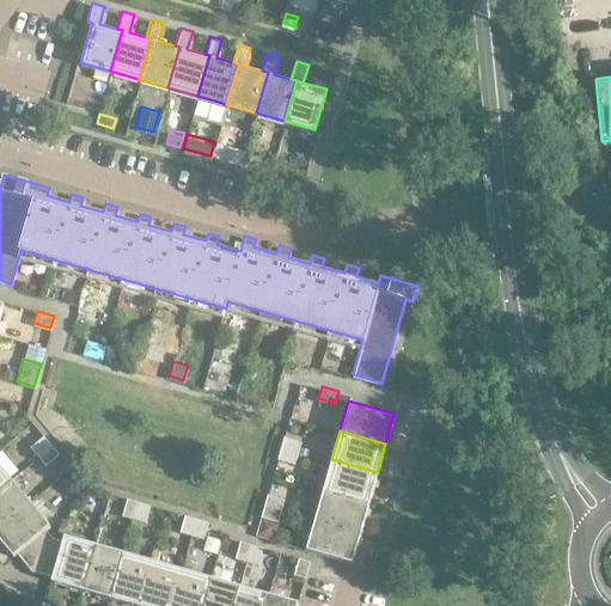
[(59,452),(43,433),(30,445),(46,463),(59,452)]
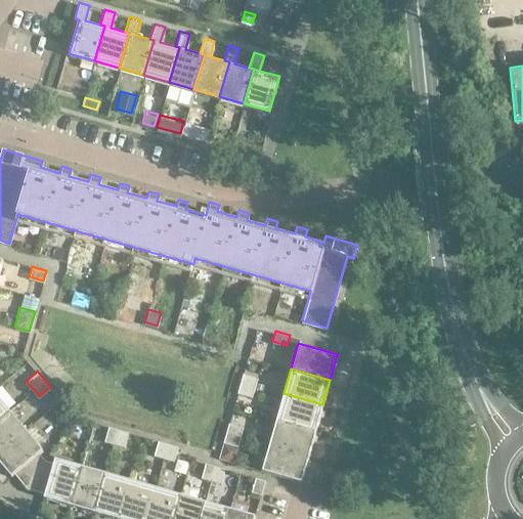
[(257,376),(243,372),(237,391),(252,395),(257,376)]
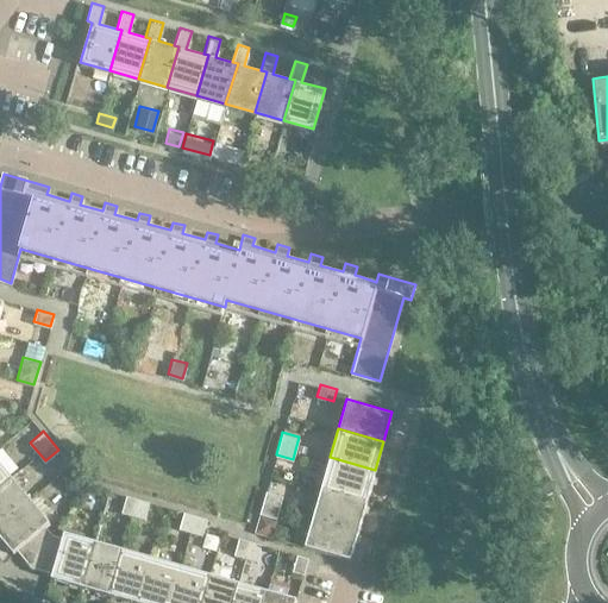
[(375,470),(330,457),(321,487),(367,500),(375,470)]
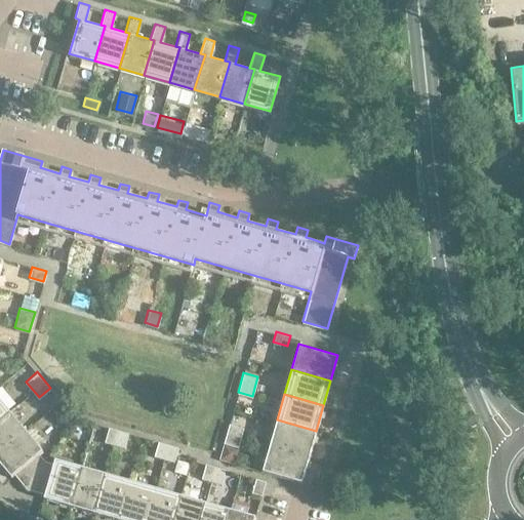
[(0,415),(9,408),(0,397),(0,415)]
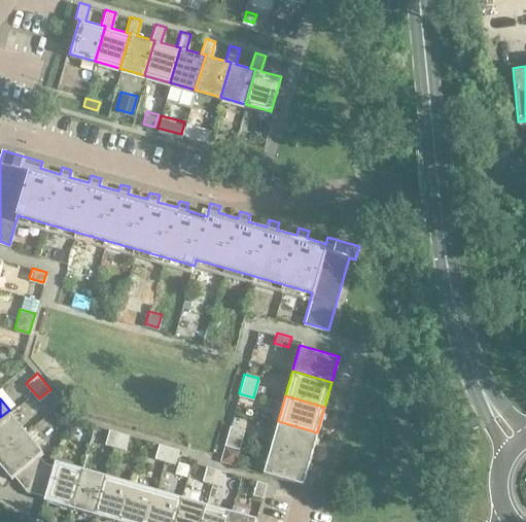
[(0,451),(26,430),(9,410),(0,417),(0,451)]
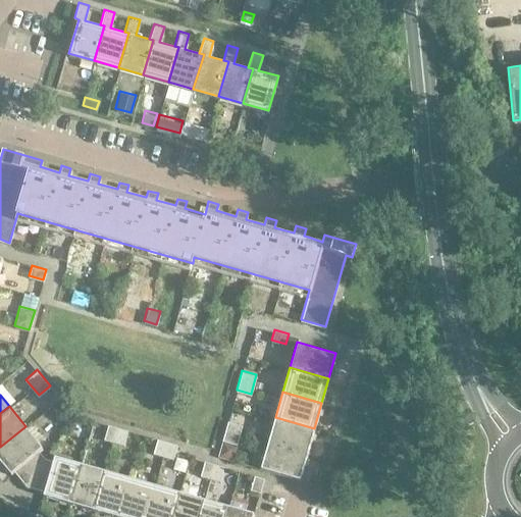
[(314,428),(275,417),(268,442),(308,453),(314,428)]
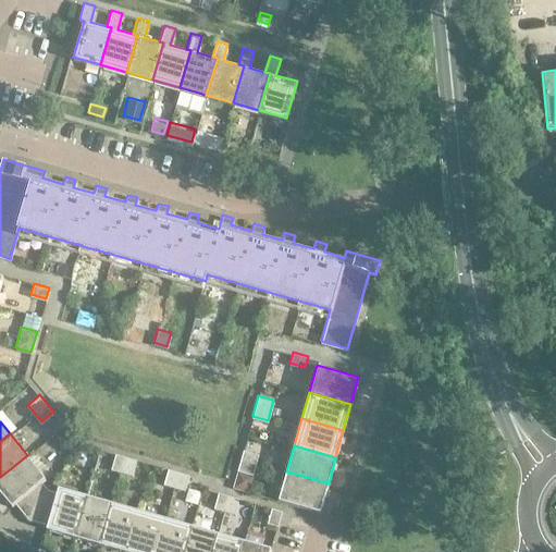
[(258,452),(243,448),(237,469),(252,474),(258,452)]
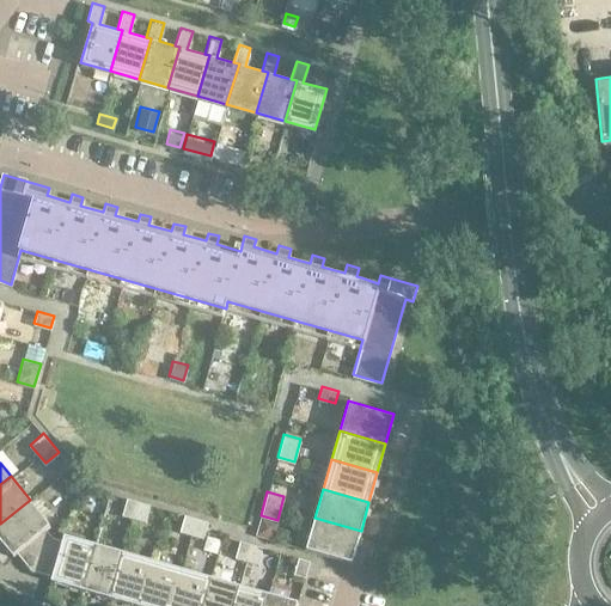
[(150,502),(127,496),(122,513),(145,519),(150,502)]
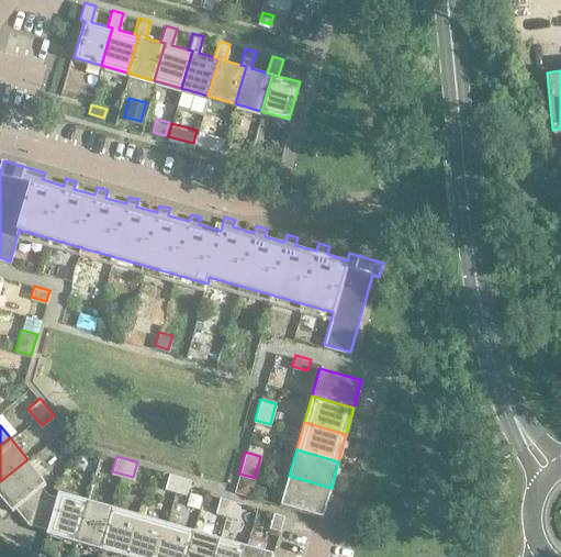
[(46,481),(27,459),(0,481),(0,493),(12,509),(15,507),(29,522),(48,492),(42,485),(46,481)]
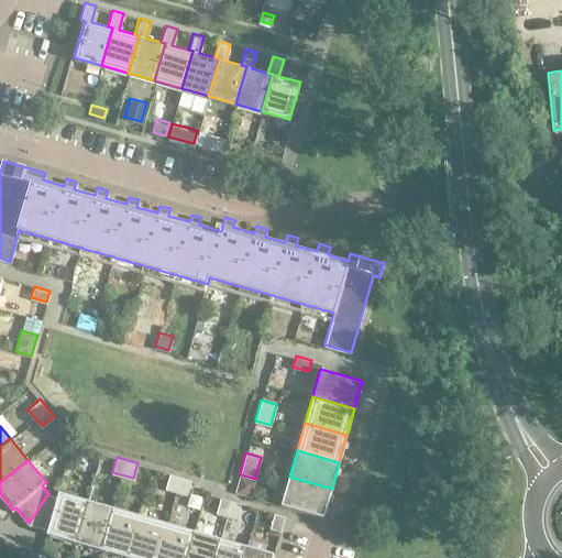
[(191,478),(169,472),(165,488),(186,494),(188,487),(191,478)]
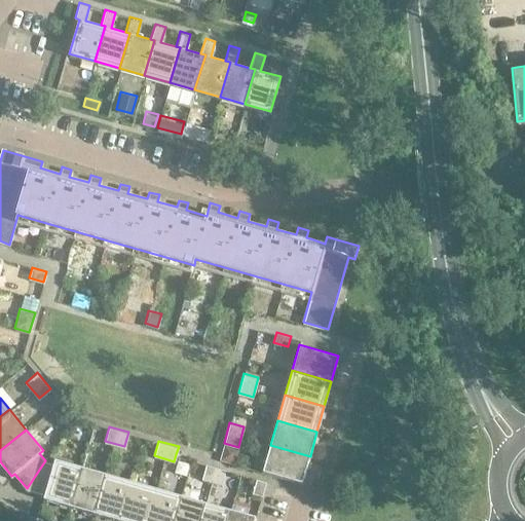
[(310,456),(270,445),(263,471),(303,482),(310,456)]
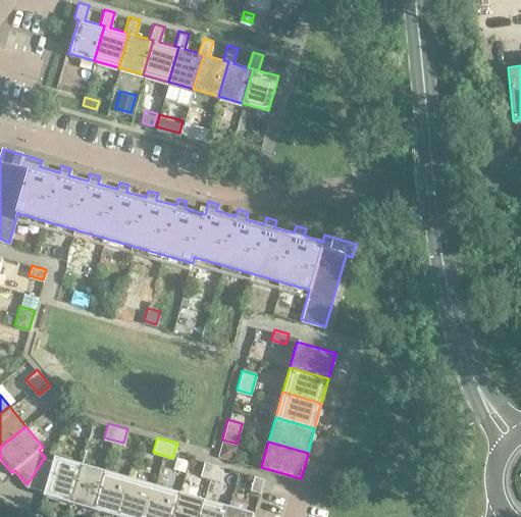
[(54,459),(45,457),(27,484),(45,490),(44,494),(68,501),(80,462),(55,455),(54,459)]
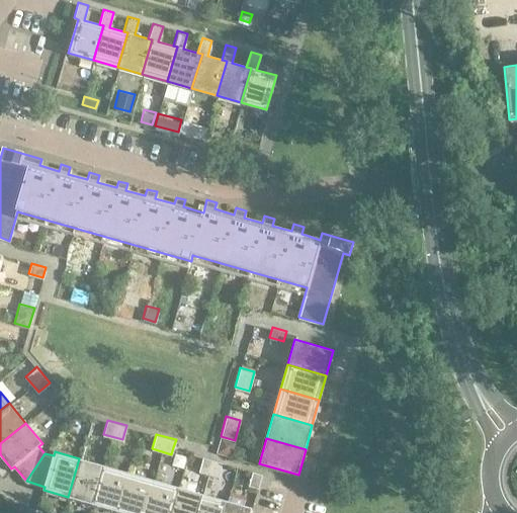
[(222,461),(203,455),(199,471),(219,476),(222,461)]
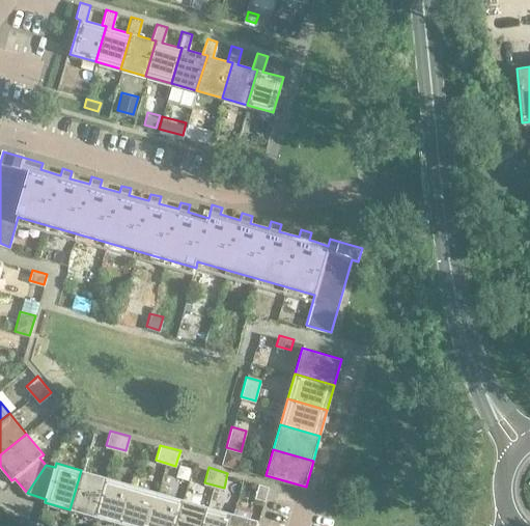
[(107,477),(81,470),(70,509),(95,517),(107,477)]
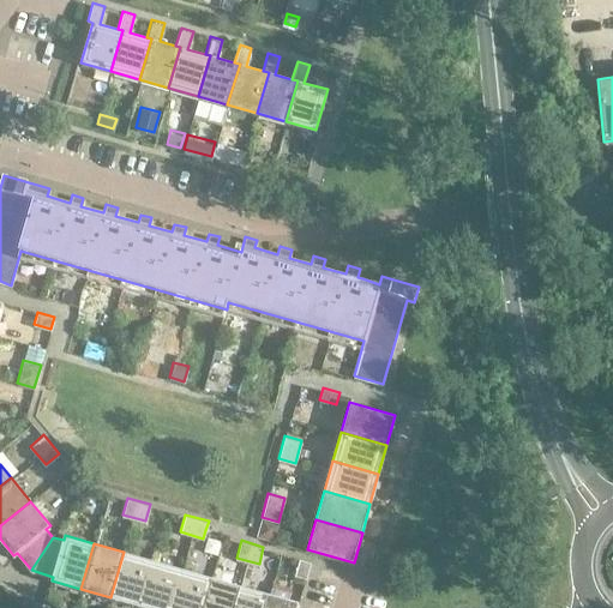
[(152,560),(124,552),(110,597),(139,606),(152,560)]
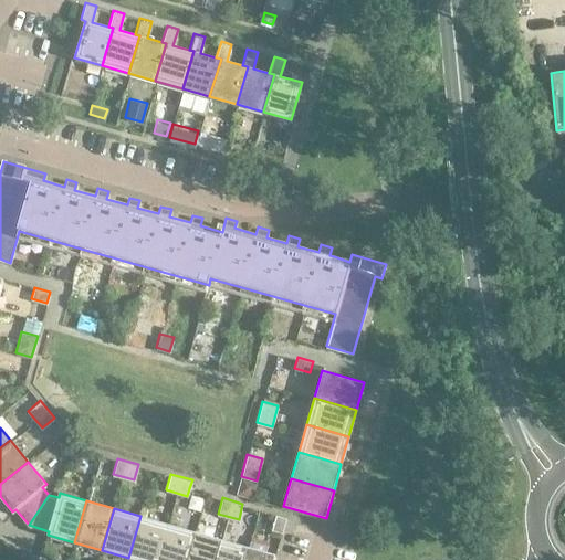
[(286,516),(275,513),(271,529),(282,532),(286,516)]
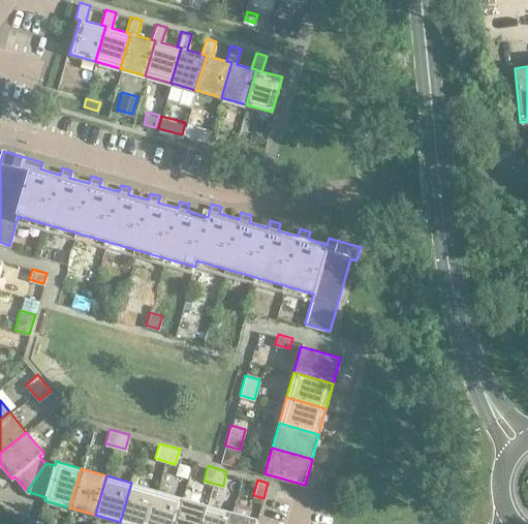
[(146,523),(156,490),(131,483),(120,522),(126,523),(146,523)]
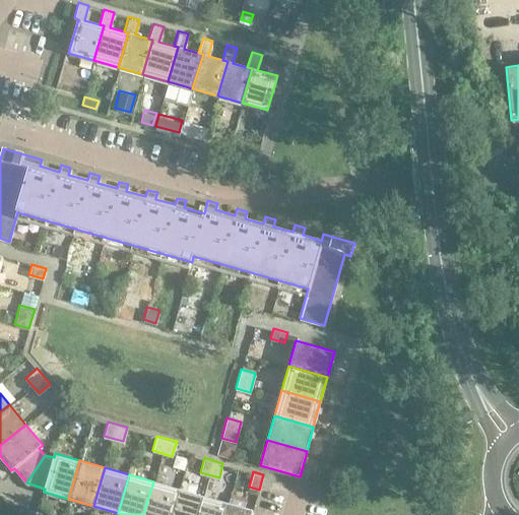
[(171,514),(179,489),(153,481),(143,514),(171,514)]
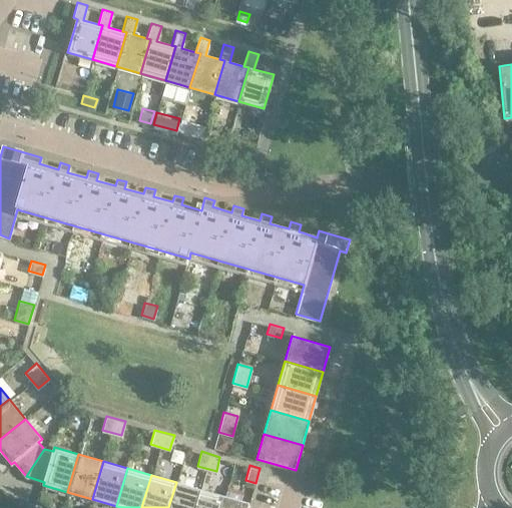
[(194,507),(200,489),(176,482),(168,507),(194,507)]
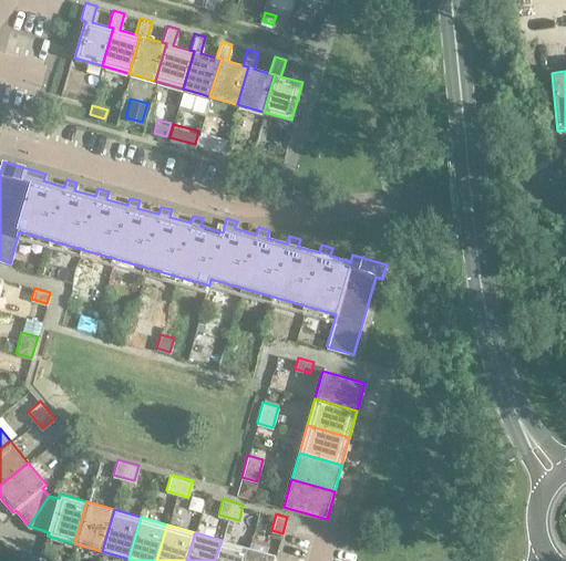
[(250,560),(254,551),(222,540),(215,560),(250,560)]
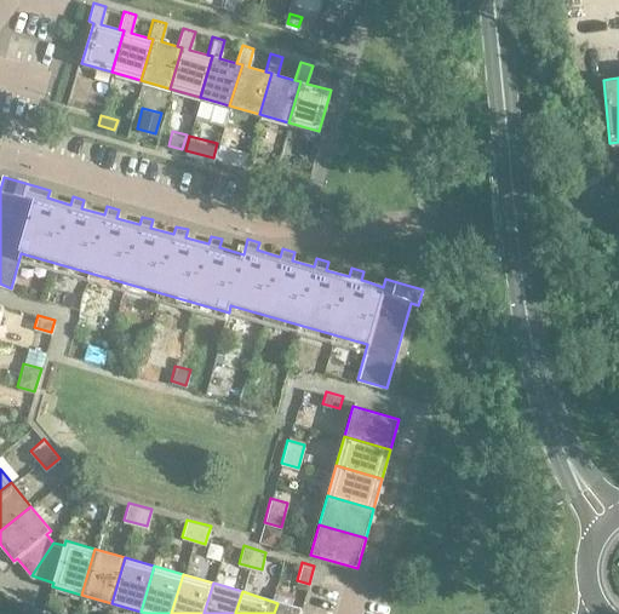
[(305,613),(307,612),(278,603),(274,613),(305,613)]
